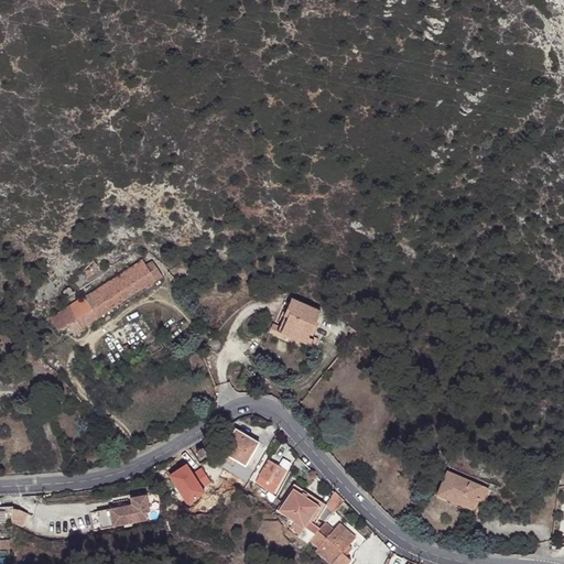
[(93,259),(73,280),(79,286),(98,267),(93,259)]
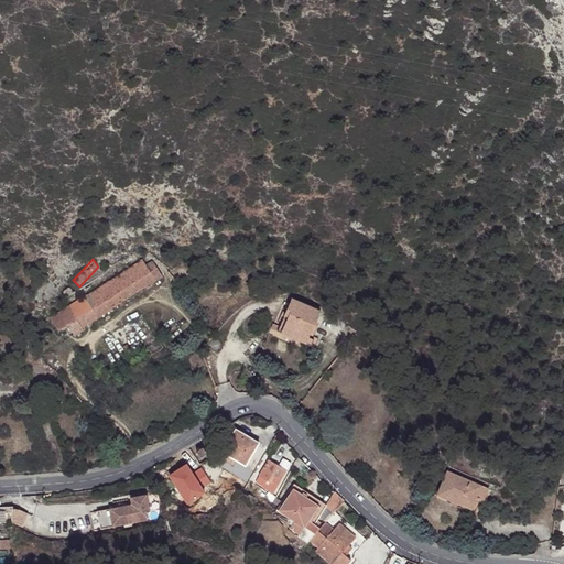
[(142,260),(51,320),(58,332),(68,326),(74,336),(84,331),(83,328),(162,278),(152,262),(147,267),(142,260)]
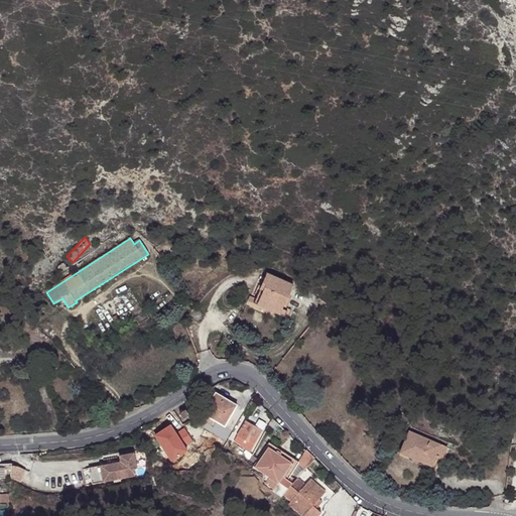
[(63,262),(57,266),(61,272),(68,268),(63,262)]
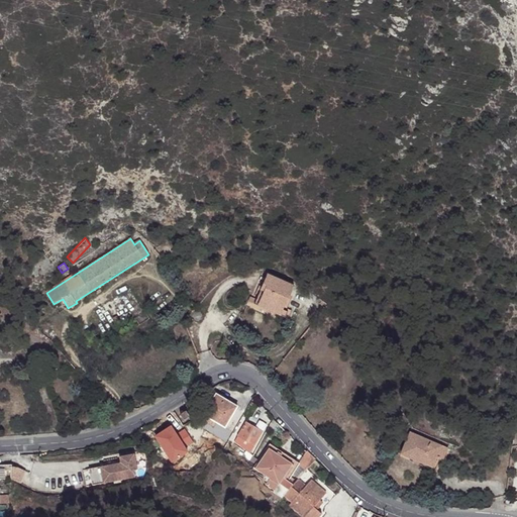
[(256,299),(254,304),(285,318),(288,312),(283,310),(294,286),(268,275),(256,299)]
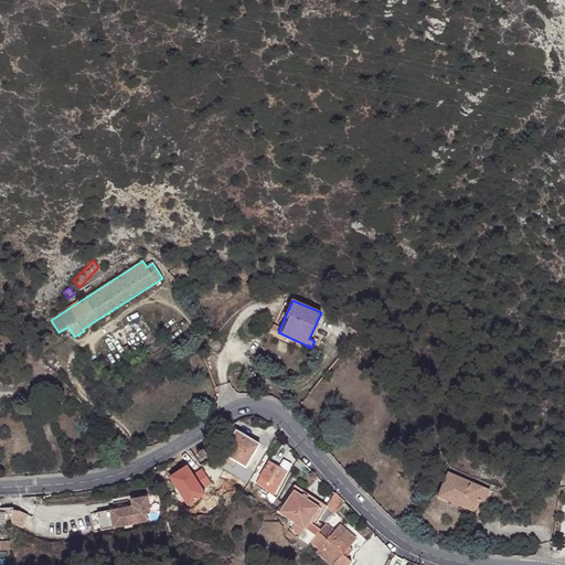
[(296,401),(288,407),(295,414),(300,406),(296,401)]
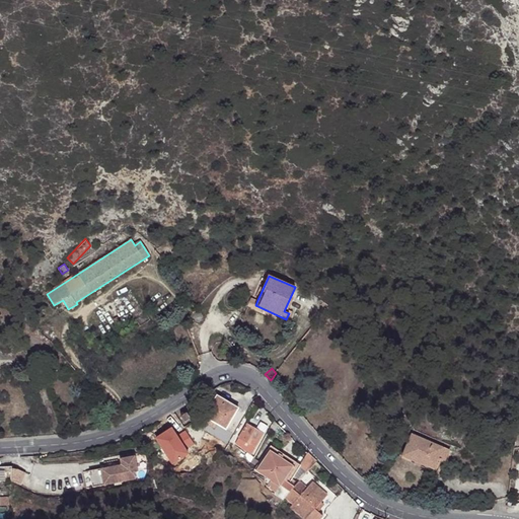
[(218,396),(205,417),(218,425),(226,430),(239,409),(218,396)]
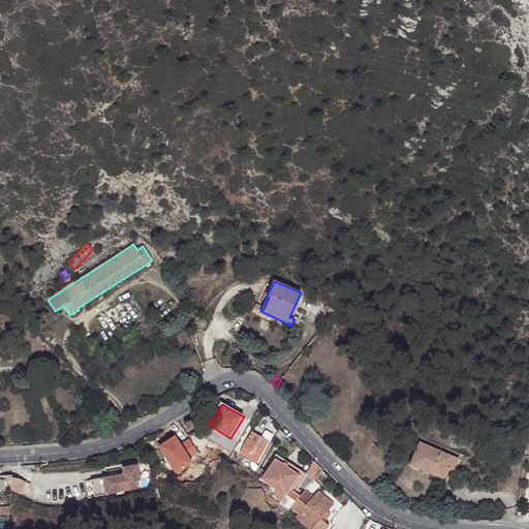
[(190,421),(184,425),(188,431),(195,427),(190,421)]
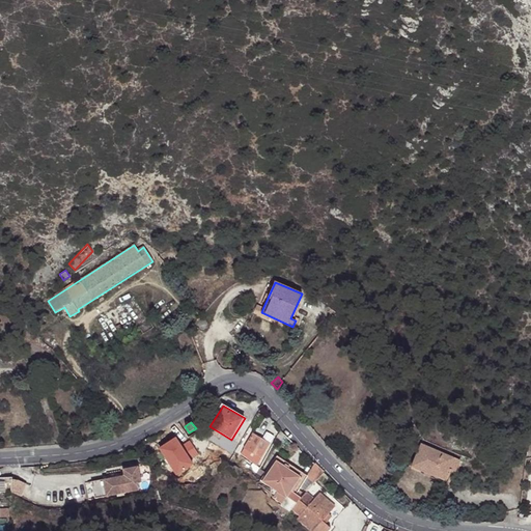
[(223,435),(210,426),(206,431),(220,440),(223,435)]
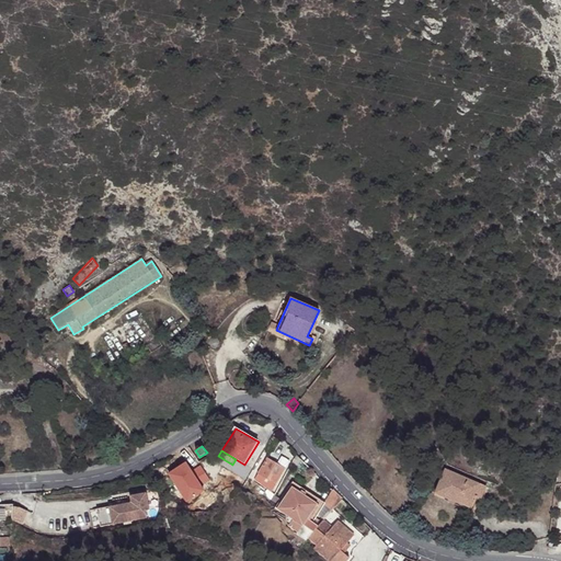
[(285,469),(267,459),(255,480),(263,484),(262,487),(272,492),(285,469)]
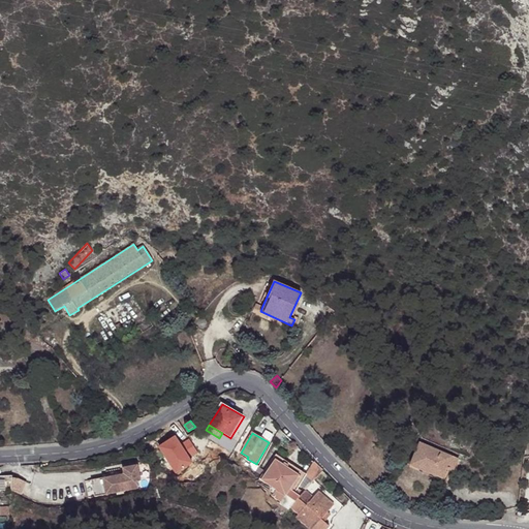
[(410,465),(445,480),(452,469),(454,470),(459,460),(421,442),(410,465)]
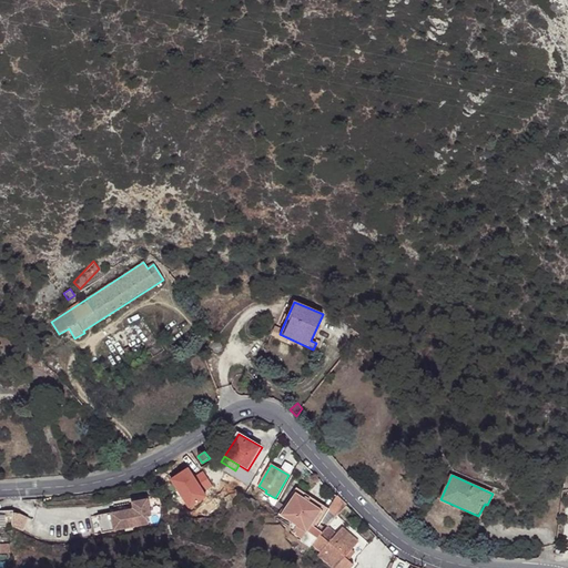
[(181,485),(170,476),(163,485),(186,505),(191,500),(192,501),(201,490),(186,478),(181,485)]
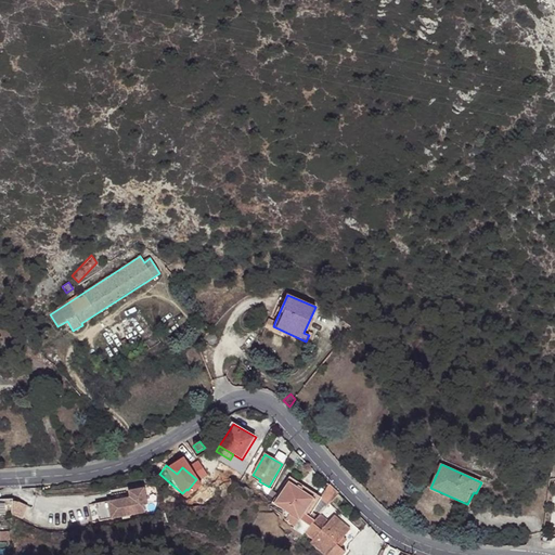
[(287,480),(314,498),(317,494),(291,477),(287,480)]
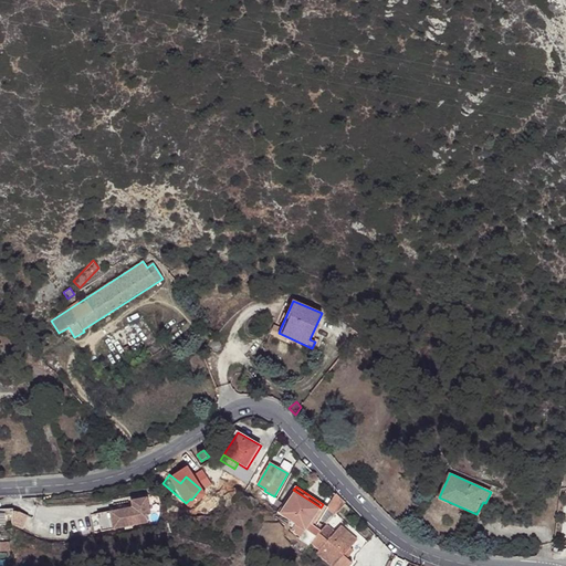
[(314,530),(315,527),(310,523),(321,507),(293,490),(283,504),(276,500),(273,504),(281,509),(279,512),(292,521),(291,523),(292,525),(291,527),(293,528),(306,537),(313,528),(314,530)]
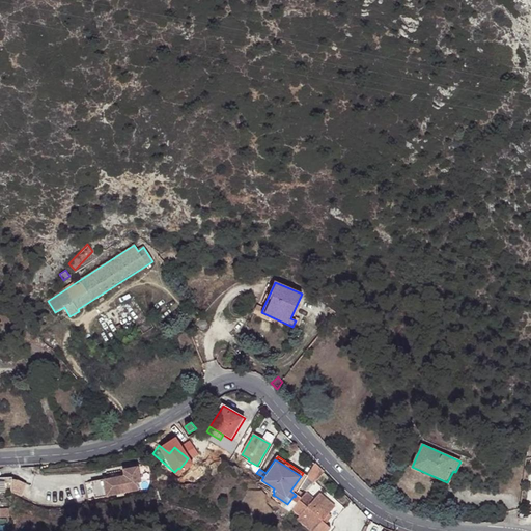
[(122,472),(102,476),(105,496),(138,491),(137,480),(141,479),(138,463),(121,466),(122,472)]
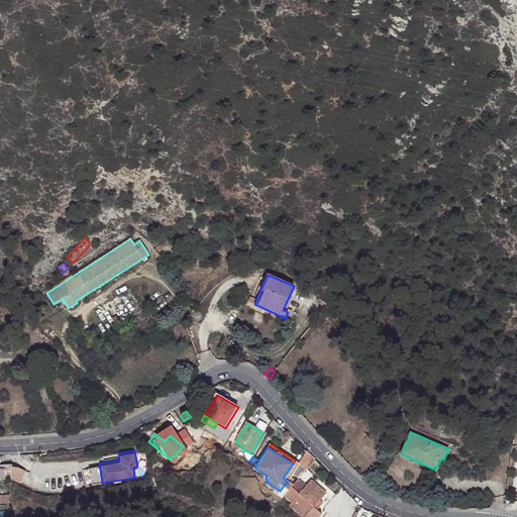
[(299,480),(316,460),(307,451),(293,474),(299,480)]
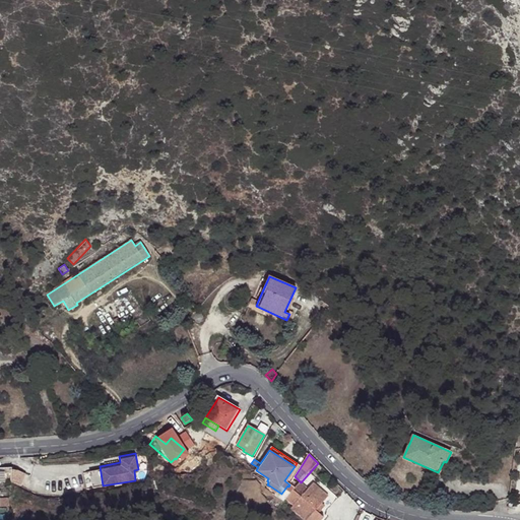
[(309,489),(301,482),(296,489),(294,491),(301,497),(309,489)]
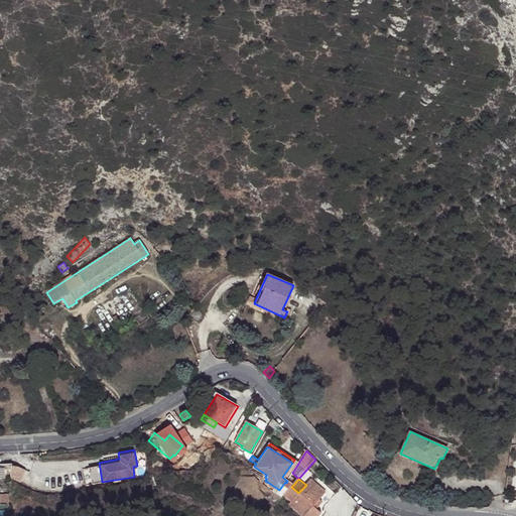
[(283,496),(282,498),(301,515),(319,515),(321,514),(316,510),(323,503),(319,500),(327,493),(311,480),(306,485),(298,493),(291,487),(283,496)]
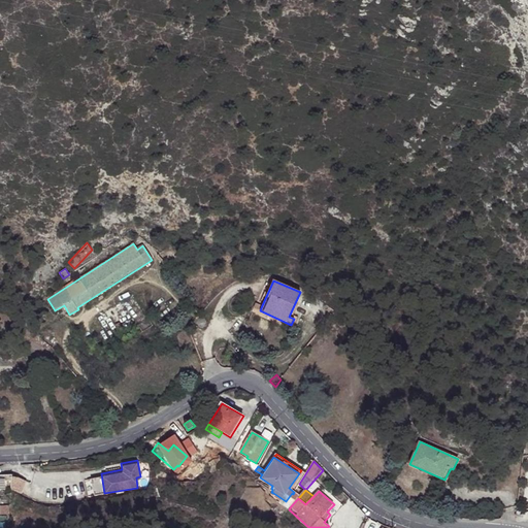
[(298,498),(300,496),(294,492),(293,494),(292,493),(286,501),(273,493),(272,496),(290,507),(298,498)]
